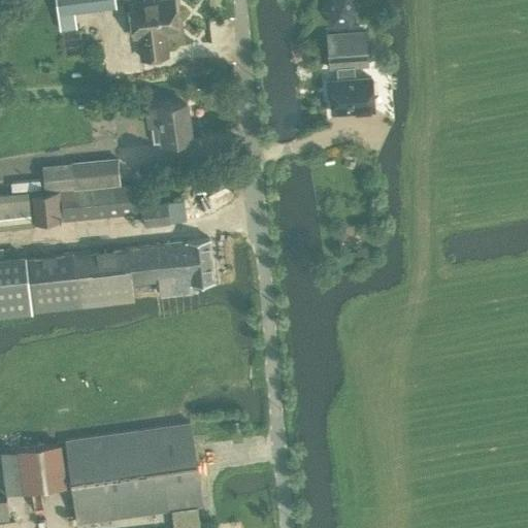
[(113,0),(55,0),(57,13),(74,11),(116,6),(113,0)]
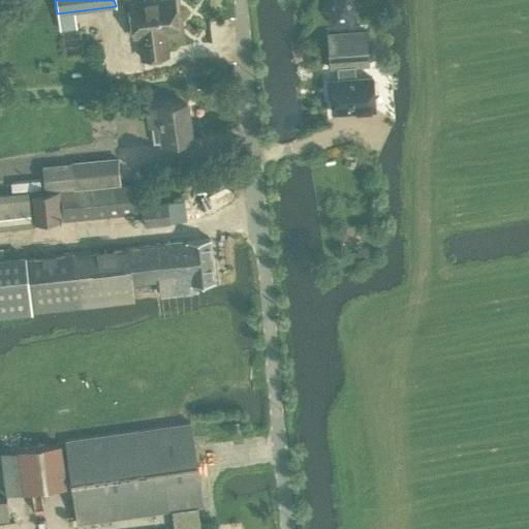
[(163,40),(162,33),(178,31),(173,0),(162,0),(129,4),(133,37),(138,36),(142,58),(167,55),(165,40),(163,40)]
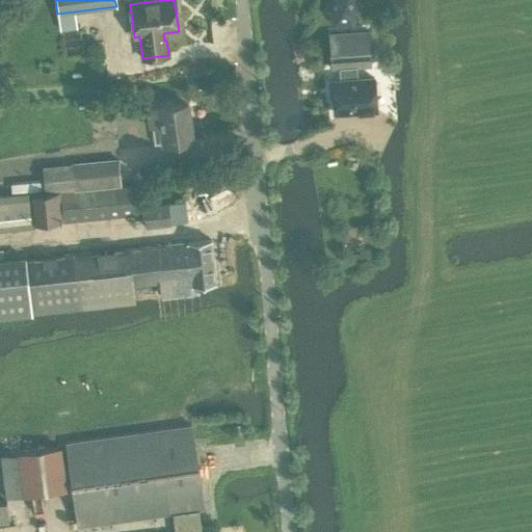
[(352,25),(362,8),(355,0),(328,0),(324,10),(334,26),(352,25)]
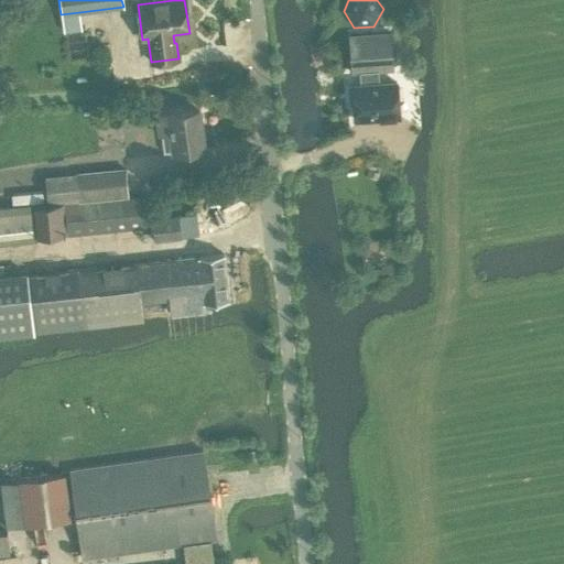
[(389,33),(349,36),(351,74),(359,73),(360,86),(347,86),(348,102),(353,102),(354,122),(379,120),(379,123),(396,121),(394,118),(399,117),(397,80),(382,82),(380,72),(392,72),(389,33)]
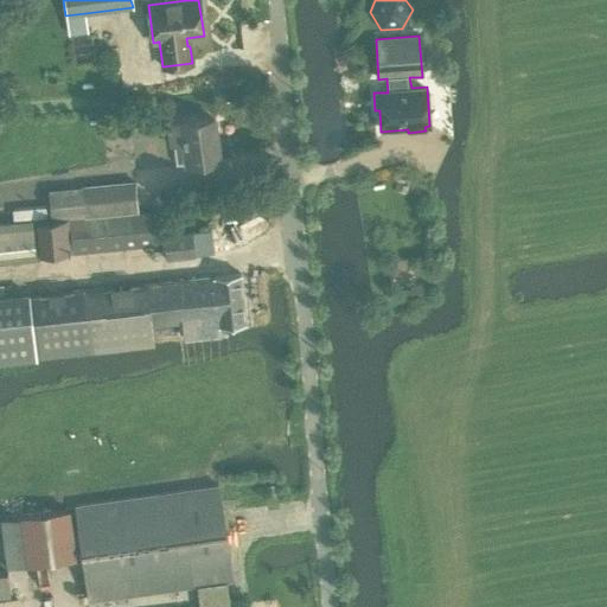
[(219,160),(215,119),(167,126),(170,145),(183,142),(186,165),(219,160)]
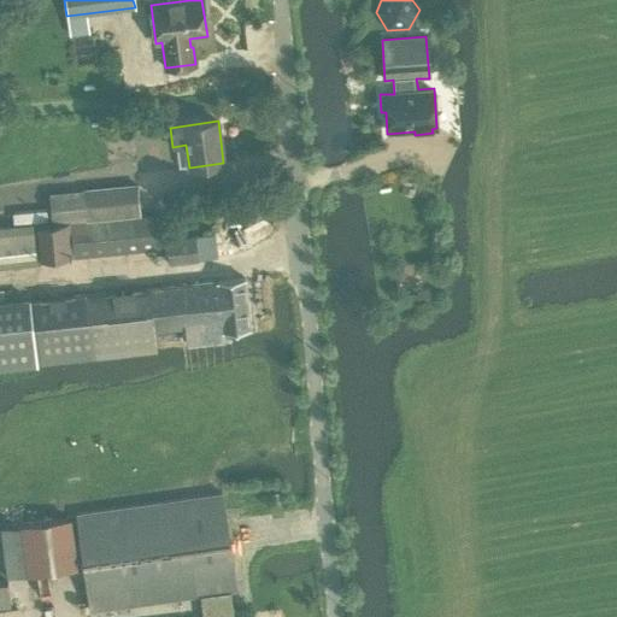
[(48,193),(52,222),(140,215),(136,184),(48,193)]
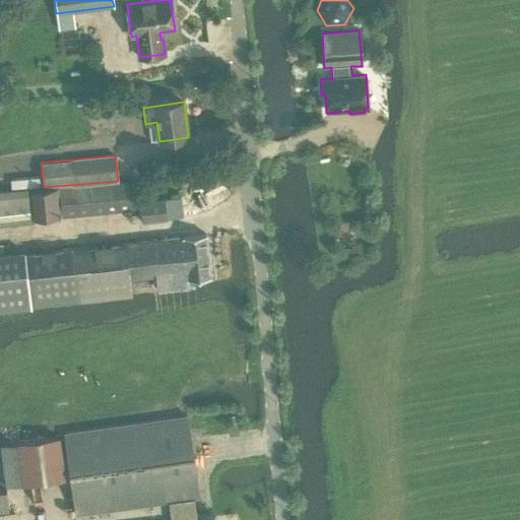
[(11,189),(40,186),(39,176),(10,179),(11,189)]
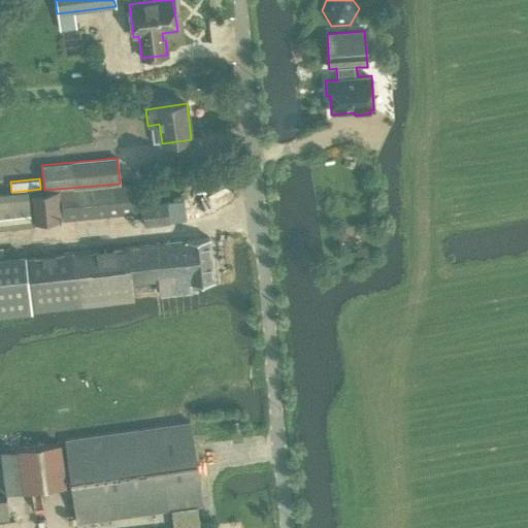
[(132,183),(120,184),(44,190),(44,192),(32,193),(35,223),(136,212),(134,184),(132,184),(132,183)]
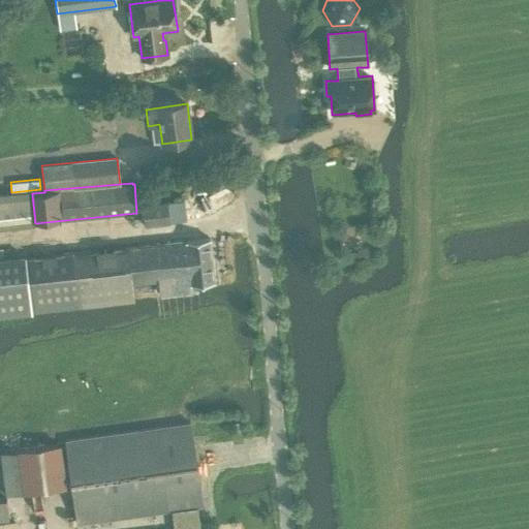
[(26,192),(0,194),(0,227),(29,224),(29,215),(26,192)]
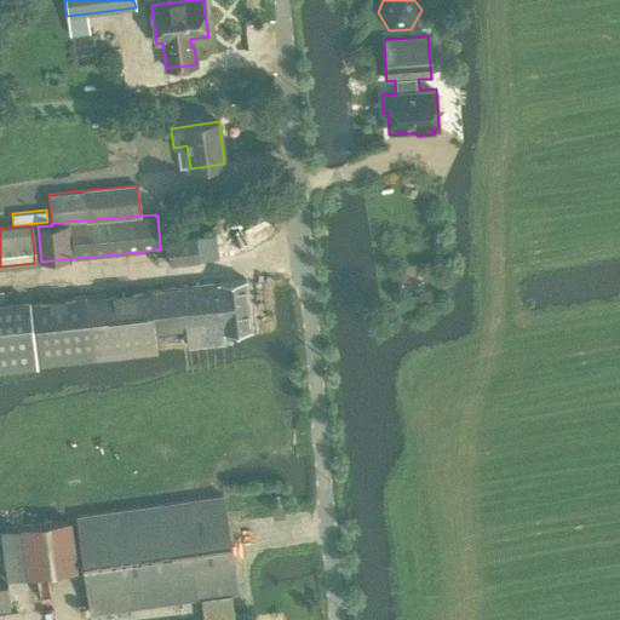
[(170,265),(200,262),(196,237),(167,241),(170,265)]
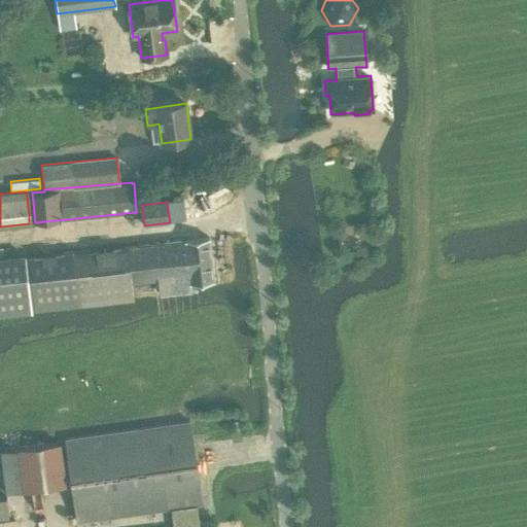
[(157,280),(159,291),(160,292),(177,290),(177,289),(176,278),(191,276),(191,272),(212,270),(209,237),(126,246),(72,252),(0,258),(0,315),(15,314),(78,307),(98,305),(133,301),(133,299),(133,296),(132,283),(157,280)]
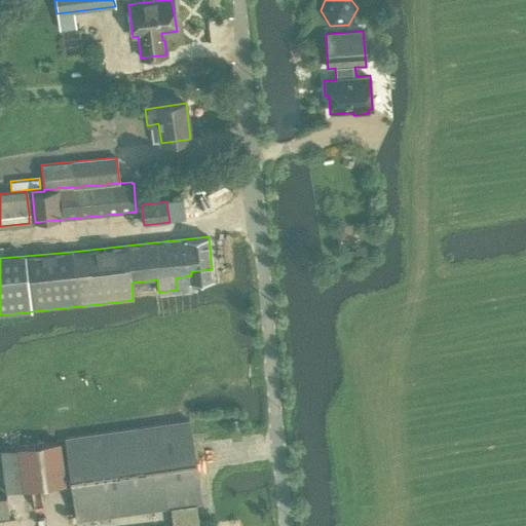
[(354,249),(345,250),(345,259),(354,258),(354,249)]
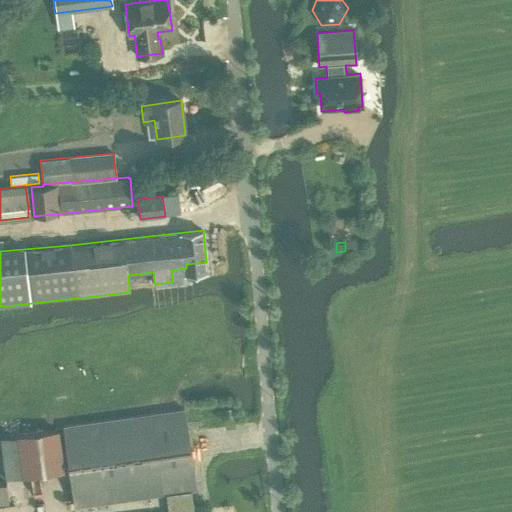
[(194,511),(191,490),(196,490),(184,409),(64,426),(76,507),(166,494),(168,511),(194,511)]
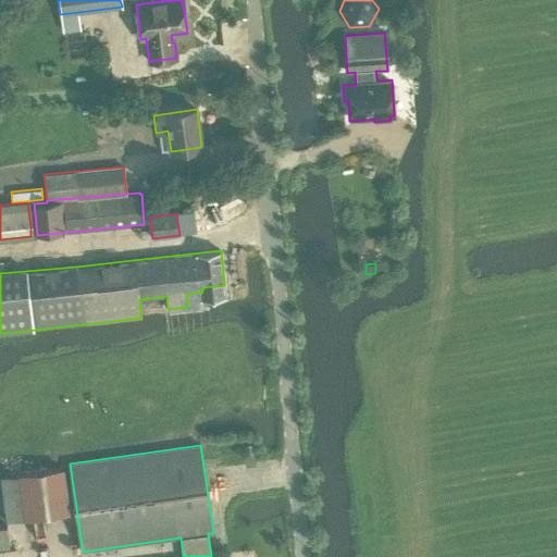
[(8,521),(24,519),(70,512),(63,467),(19,473),(19,474),(1,477),(8,521)]
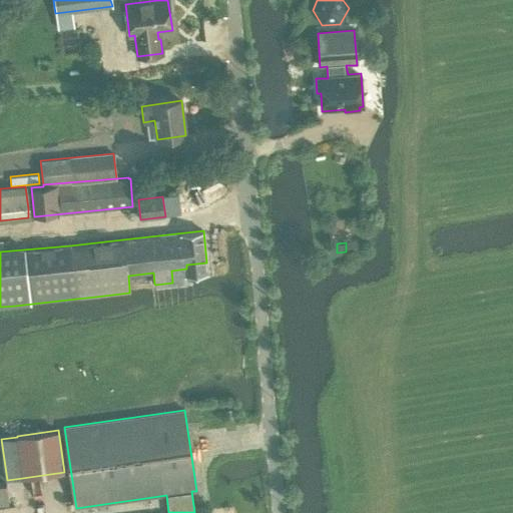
[(0,503),(9,502),(6,484),(0,484),(0,503)]
